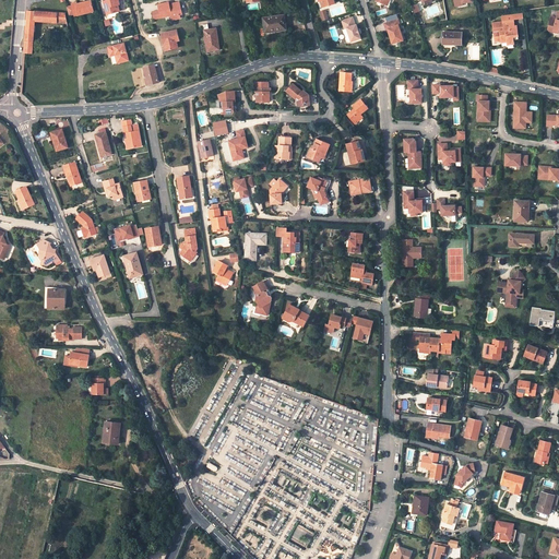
[(76,15),(95,11),(92,0),(79,3),(78,2),(73,3),(73,4),(68,7),(70,15),(75,13),(76,15)]
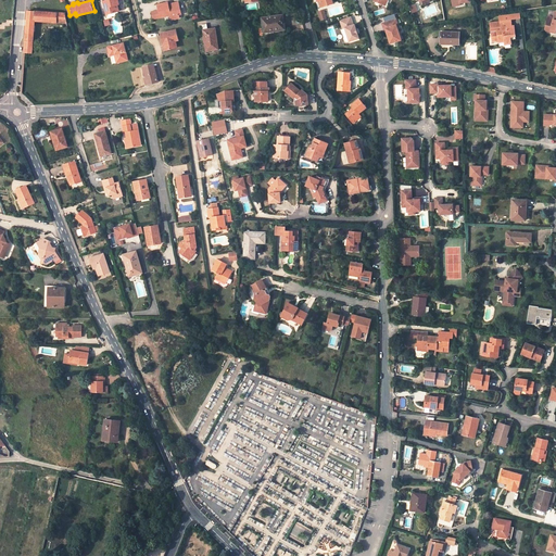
[(108,0),(105,1),(109,13),(119,11),(119,10),(124,9),(123,3),(124,2),(123,0),(108,0)]
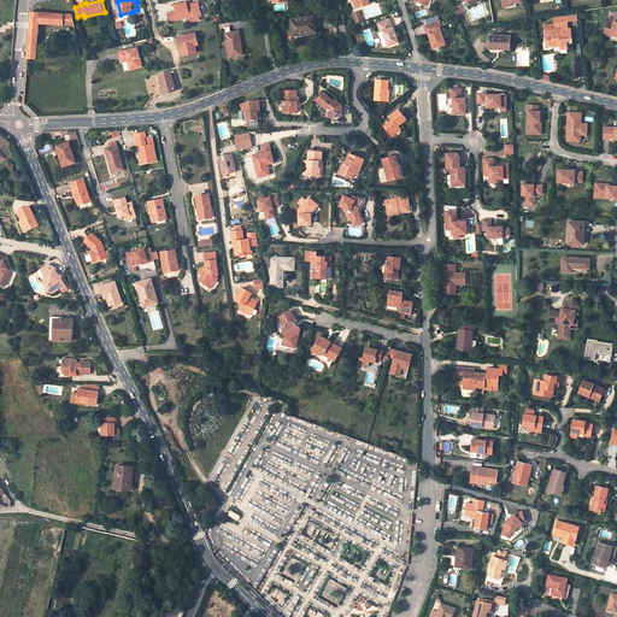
[(188,3),(177,5),(178,11),(170,13),(172,21),(180,19),(181,19),(192,17),(193,22),(201,21),(200,16),(203,16),(200,3),(188,5),(188,3)]
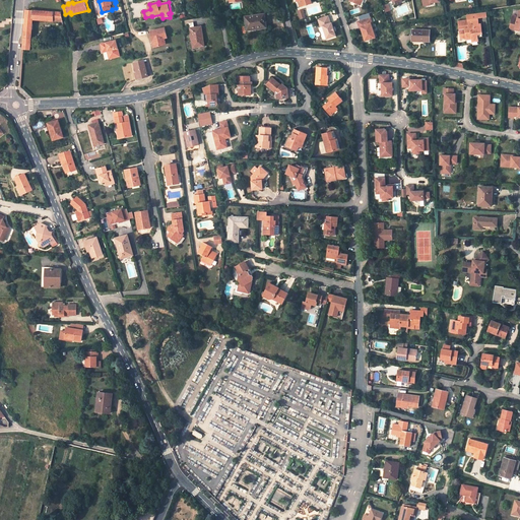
[(55,12),(27,10),(26,10),(24,38),(31,38),(34,19),(54,21),(55,12)]
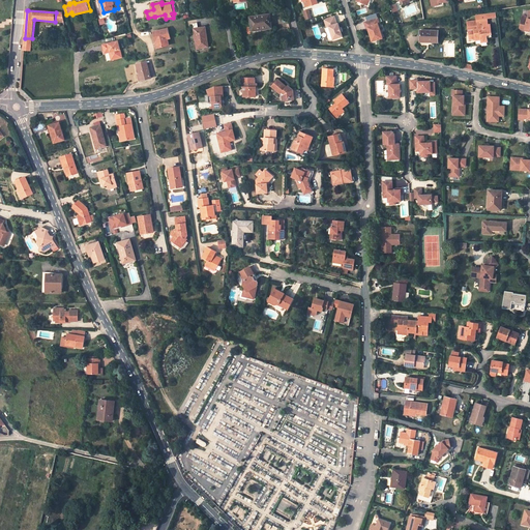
[(527,28),(529,29),(529,10),(528,10),(527,18),(522,17),(521,27),(522,29),(526,30),(527,28)]
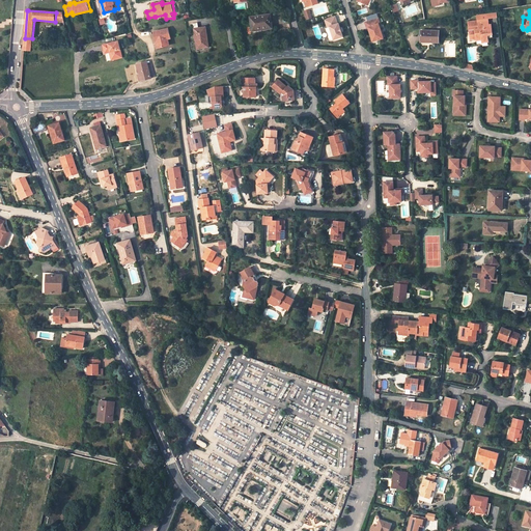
[(63,12),(56,12),(55,22),(64,23),(63,12)]
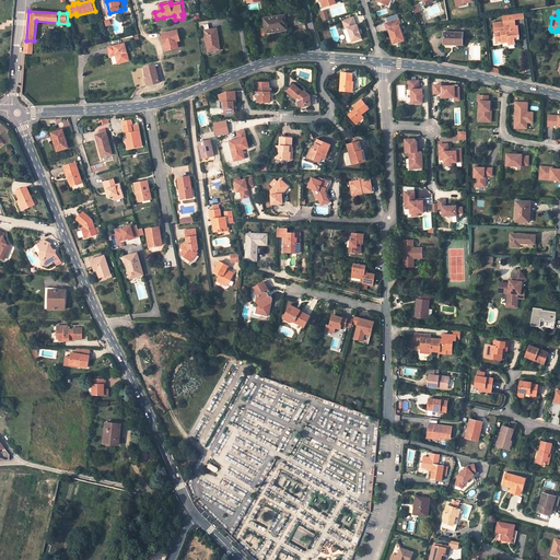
[(284,15),(264,18),(266,32),(287,30),(284,15)]
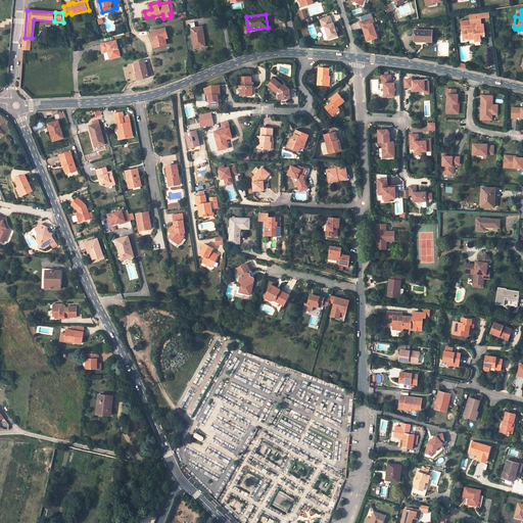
[(324,27),(328,39),(338,36),(334,22),(333,24),(331,16),(321,19),(320,19),(323,27),(324,27)]
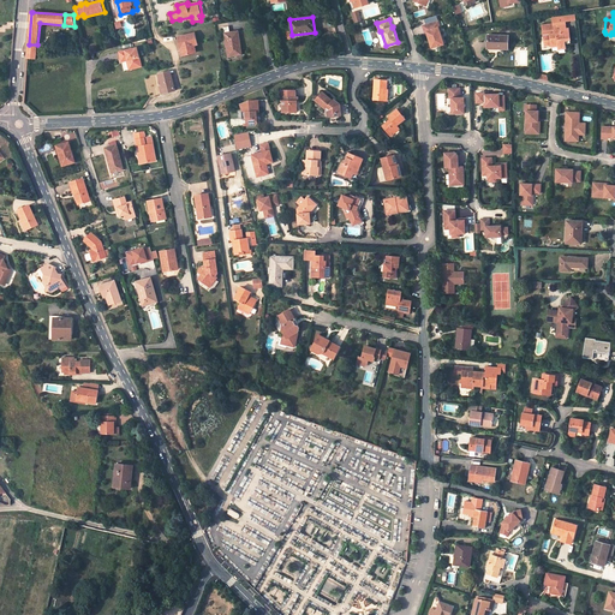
[(445,43),(440,29),(440,28),(441,28),(439,22),(424,27),(427,33),(428,31),(434,47),(445,43)]
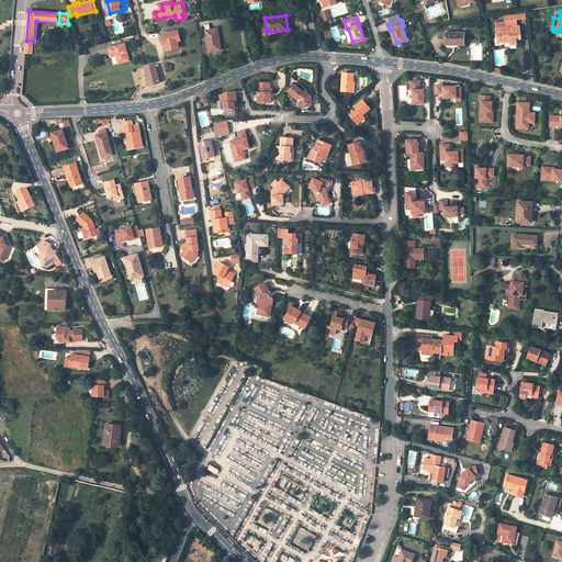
[(517,40),(516,36),(521,36),(520,26),(518,26),(517,22),(507,23),(507,22),(497,23),(498,38),(502,41),(505,41),(505,43),(512,42),(512,44),(517,44),(517,40)]
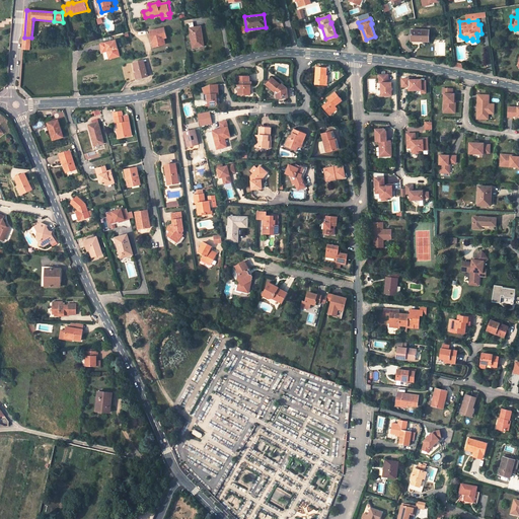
[(193,22),(188,23),(188,28),(190,27),(194,48),(204,46),(203,36),(201,38),(199,26),(194,27),(193,22)]
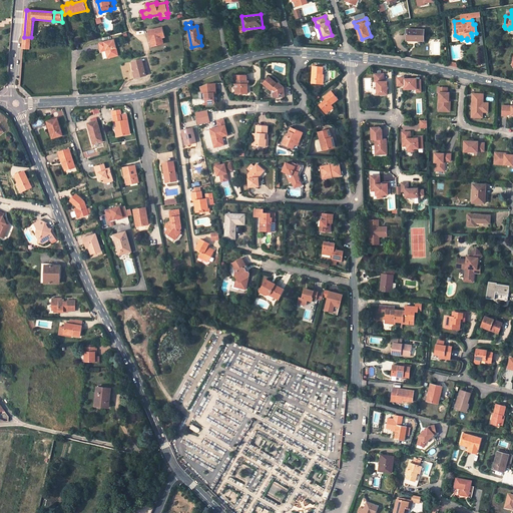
[(153,39),(155,46),(164,44),(163,38),(166,37),(164,28),(150,31),(152,39),(153,39)]
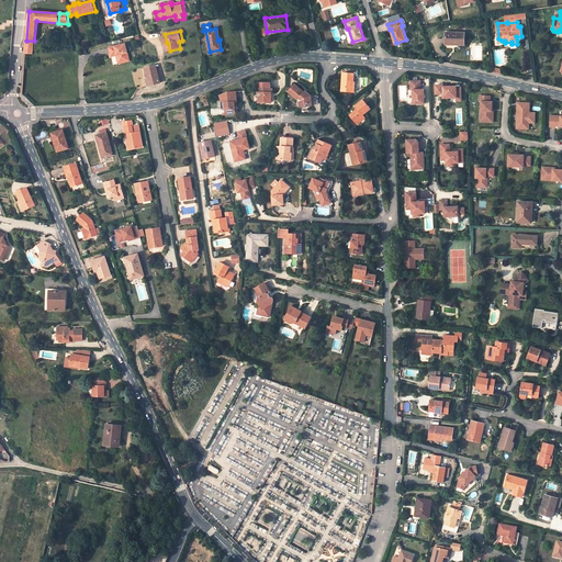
[(465,33),(446,32),(446,44),(464,45),(465,33)]
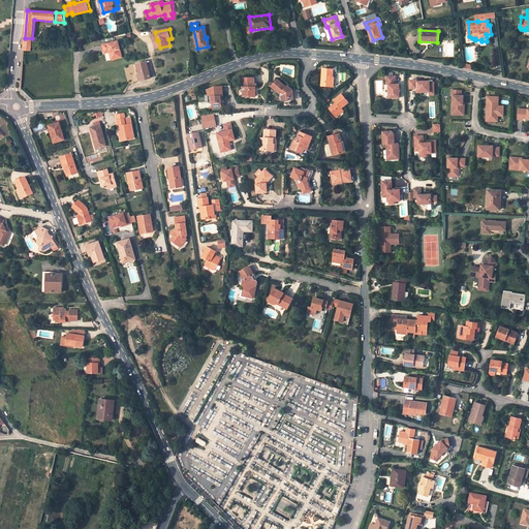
[(119,40),(103,44),(105,53),(111,52),(113,51),(115,59),(123,57),(119,40)]
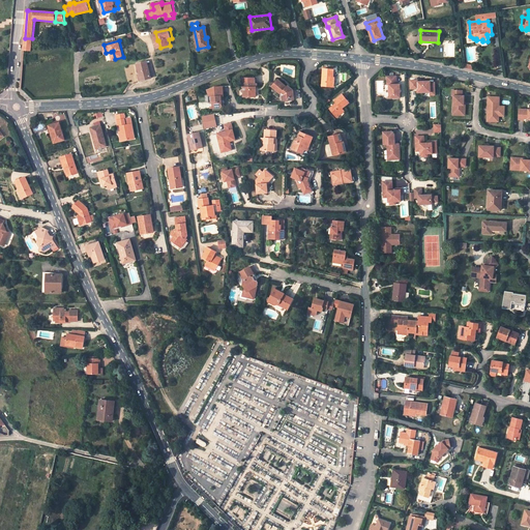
[(147,61),(137,64),(139,72),(141,72),(143,80),(151,78),(147,61)]
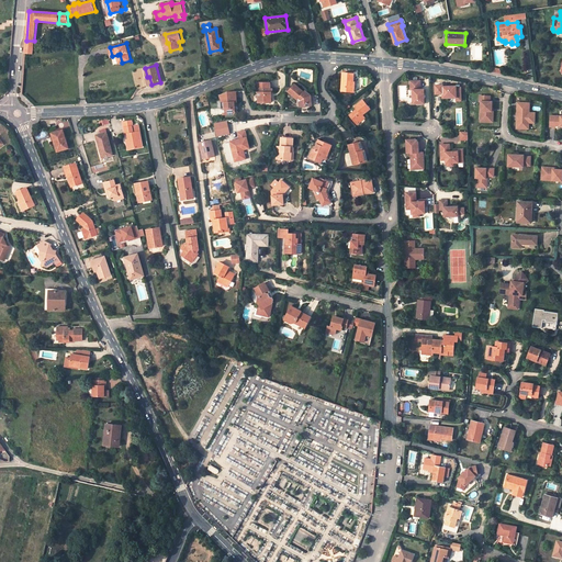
[(353,75),(343,74),(339,91),(350,92),(351,83),(352,83),(353,75)]
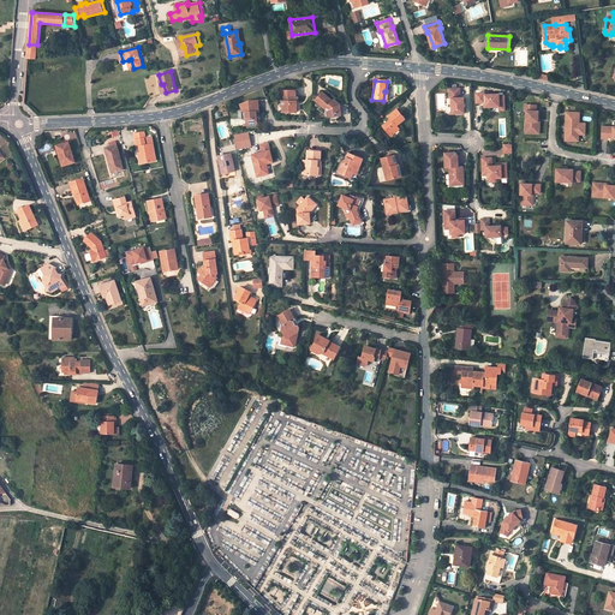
[(460,99),(460,89),(448,89),(449,99),(452,99),(453,114),(465,113),(464,97),(460,99)]
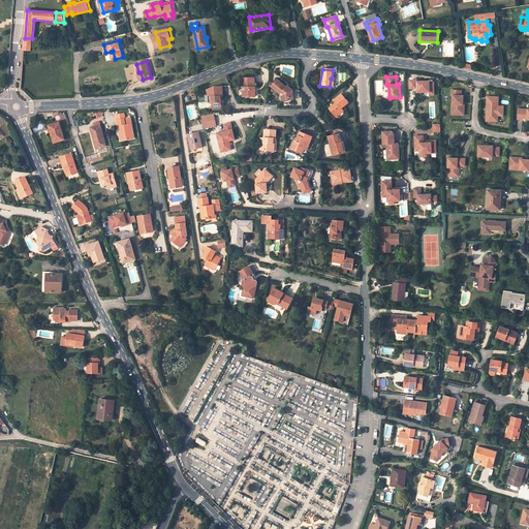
[(254,78),(243,78),(243,87),(243,96),(255,96),(255,87),(254,87),(254,83),(254,78)]
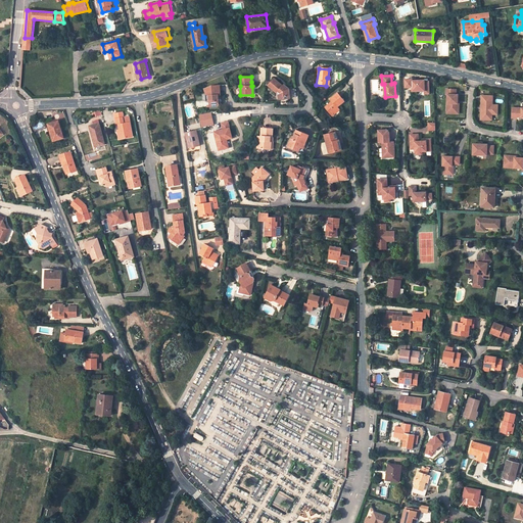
[(282,86),(274,78),(270,82),(268,85),(278,94),(278,99),(283,100),(283,97),(289,97),(289,89),(283,85),(282,86)]
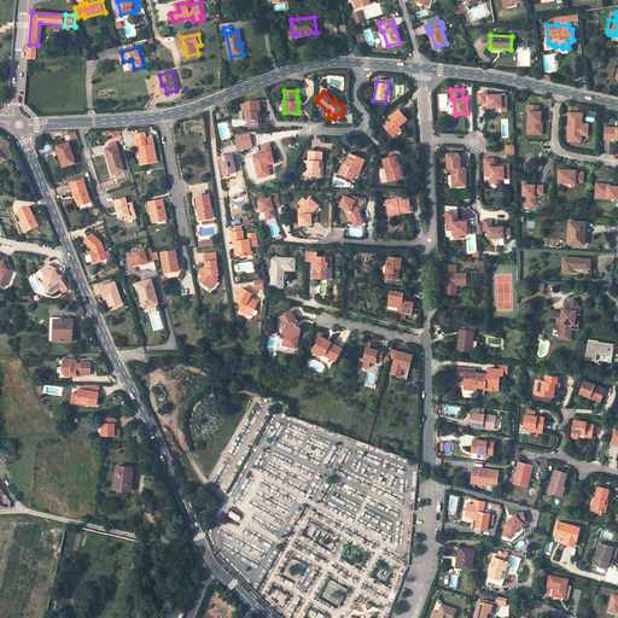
[(497,108),(502,108),(502,111),(507,111),(507,97),(502,97),(502,94),(488,95),(488,94),(479,94),(479,104),(488,103),(488,108),(491,108),(493,109),(493,110),(494,110),(495,110),(496,110),(497,110),(497,109),(497,108)]
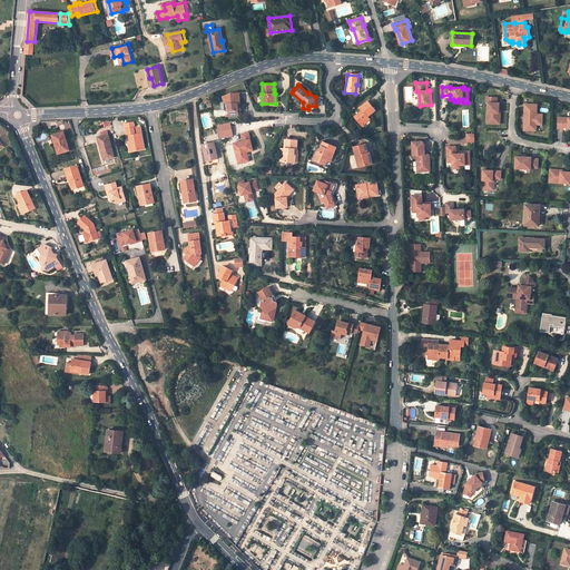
[(239,102),(239,92),(232,94),(224,97),(226,104),(227,104),(227,109),(226,109),(226,116),(236,115),(241,110),(241,108),(239,107),(237,107),(237,104),(239,102)]
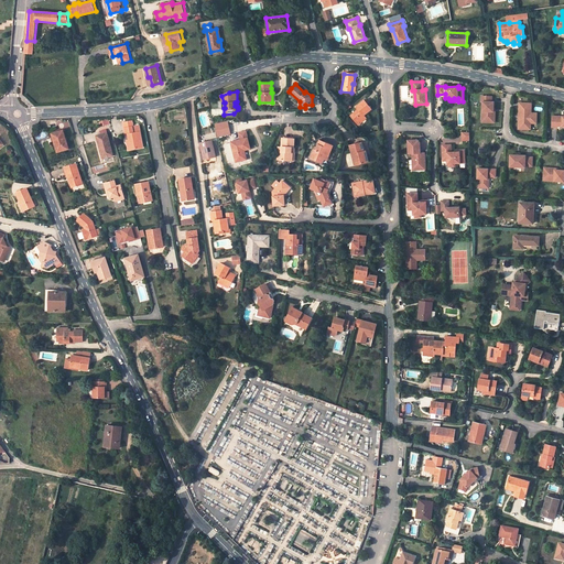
[(494,111),(495,102),(492,102),(492,97),(481,96),(481,101),(484,102),(483,111),(486,111),(485,120),(495,120),(496,111),(494,111)]
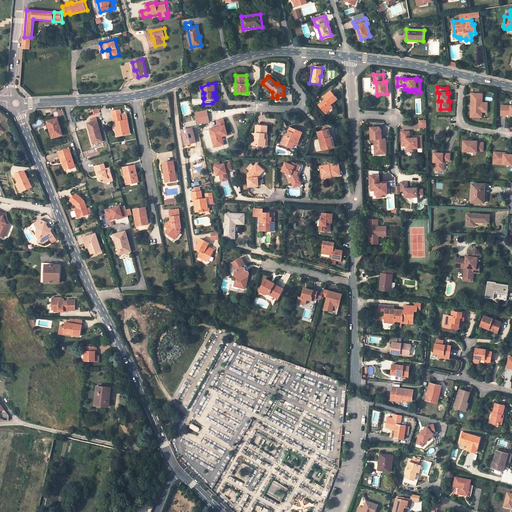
[(337,98),(330,90),(323,96),(326,99),(318,105),(324,113),(332,107),(330,104),(337,98)]
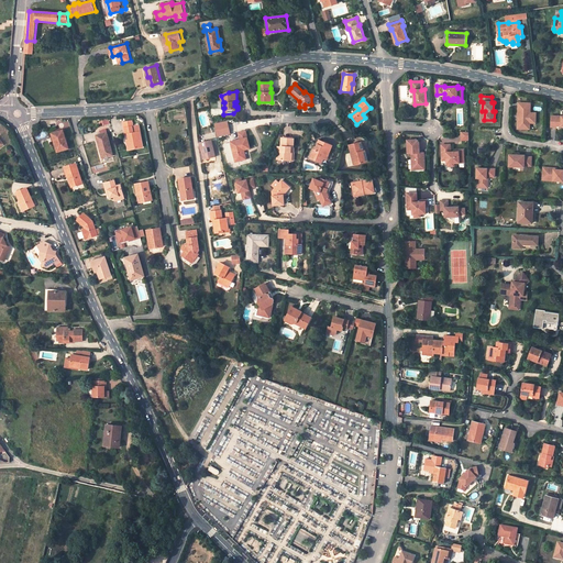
[(539,122),(539,114),(533,114),(533,111),(531,111),(531,105),(521,105),(520,130),(532,131),(533,124),(533,122),(539,122)]
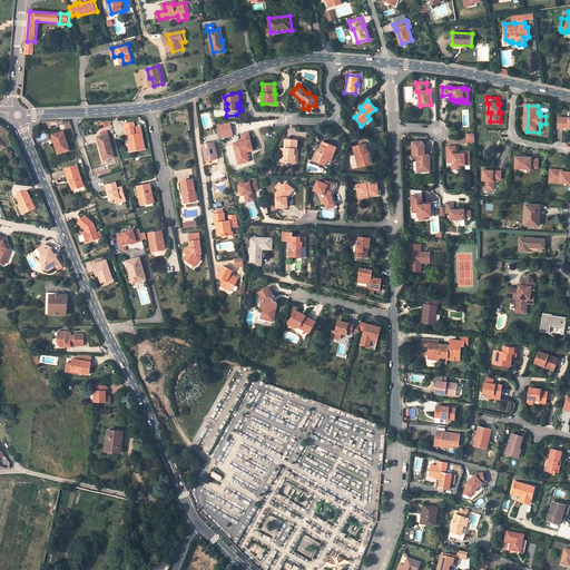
[(500,124),(500,121),(490,121),(491,112),(488,112),(488,124),(500,124)]
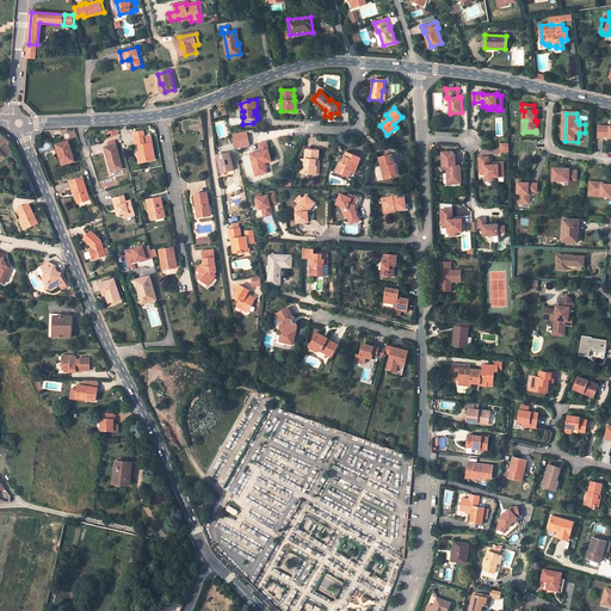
[(610,128),(598,128),(597,140),(603,141),(603,139),(610,139),(610,128)]
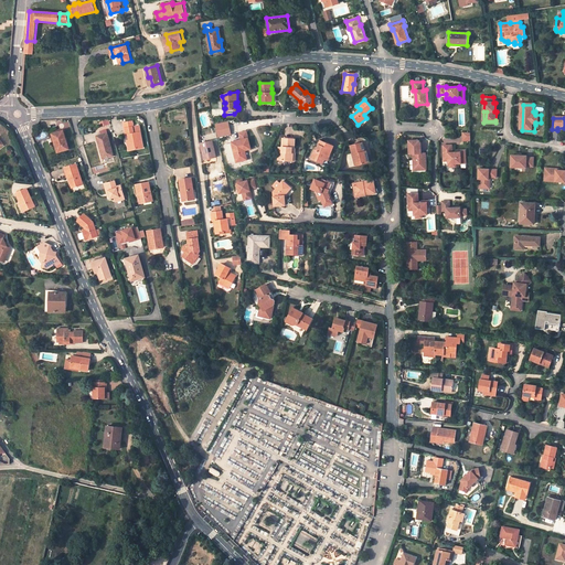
[(142,148),(140,132),(134,135),(132,128),(134,128),(132,121),(125,124),(126,136),(128,136),(129,142),(128,144),(129,150),(142,148)]
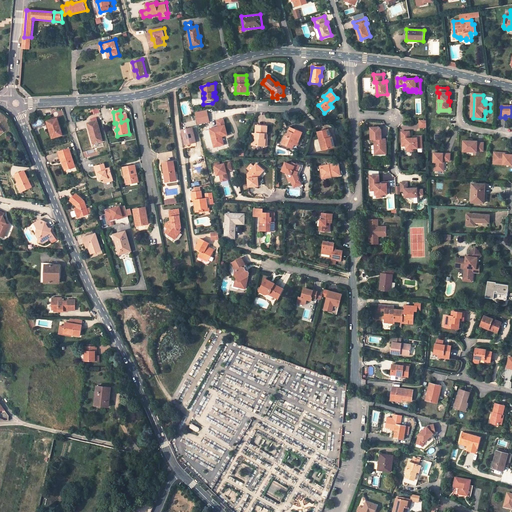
[(207,110),(196,113),(199,124),(209,122),(207,110)]
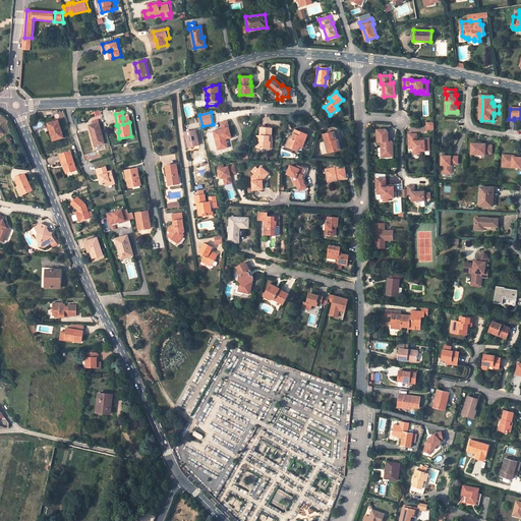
[(63,137),(58,121),(48,123),(53,140),(63,137)]
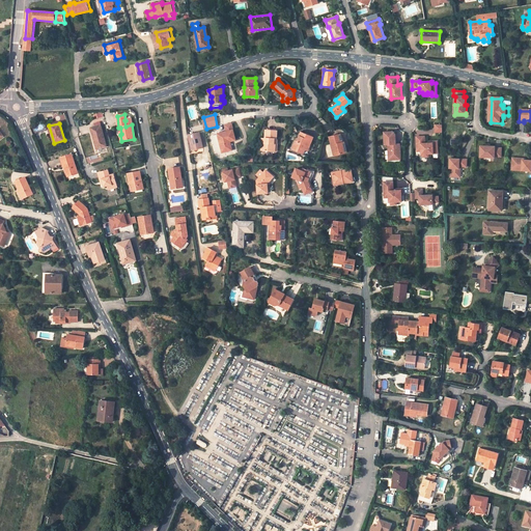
[(106,146),(101,126),(91,128),(96,148),(106,146)]
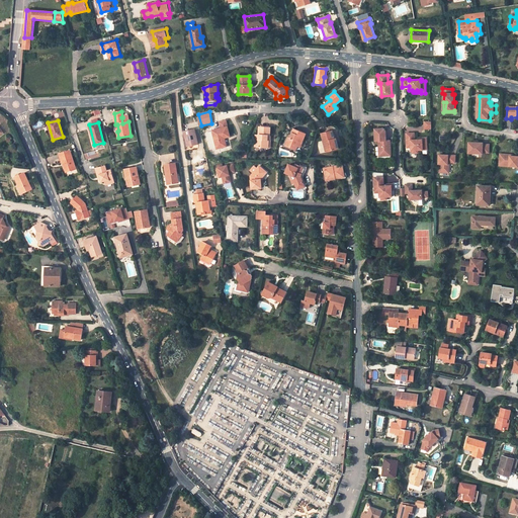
[(226,147),(224,138),(229,137),(227,126),(221,128),(212,131),(217,149),(226,147)]
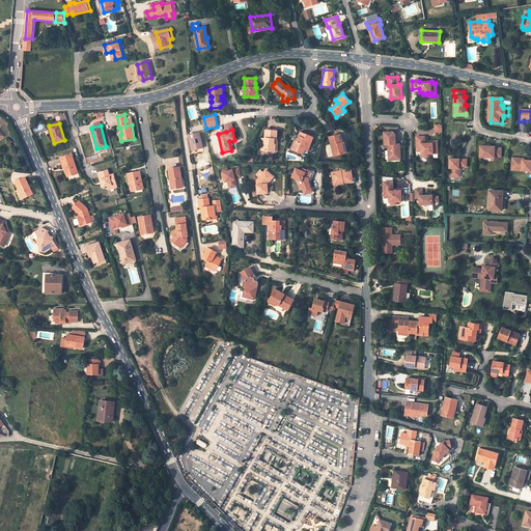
[(277,131),(266,130),(266,138),(264,143),(263,143),(262,150),(275,151),(275,144),(274,144),(274,139),(276,139),(277,131)]
